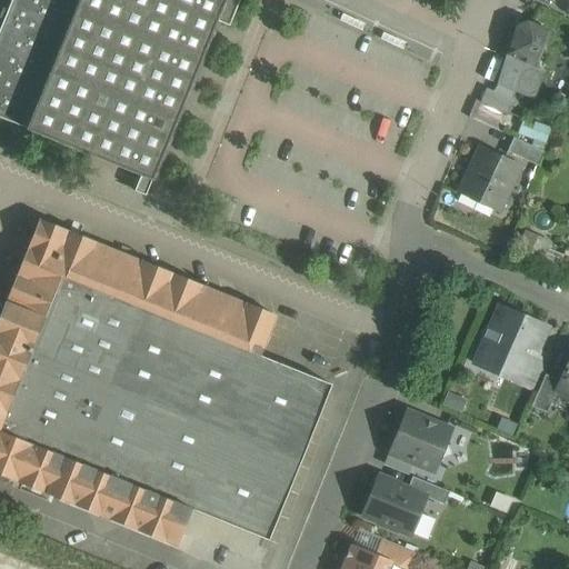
[(11,0),(0,29),(0,118),(27,129),(27,130),(153,181),(156,176),(155,176),(217,21),(229,27),(239,0),(11,0)]
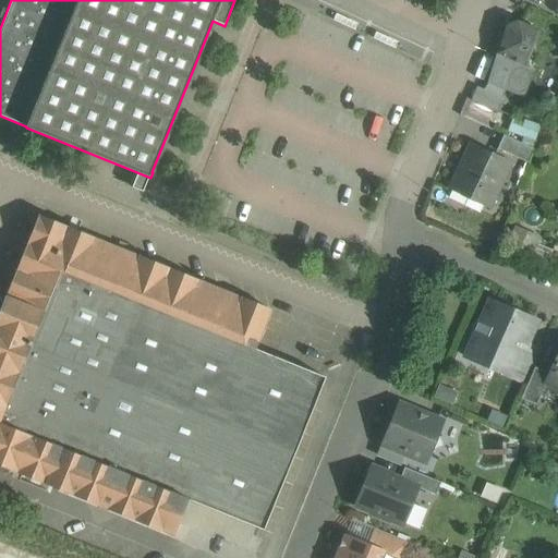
[(517,20),(505,25),(487,84),(502,91),(504,91),(521,98),(533,70),(525,67),(538,31),(517,20)]
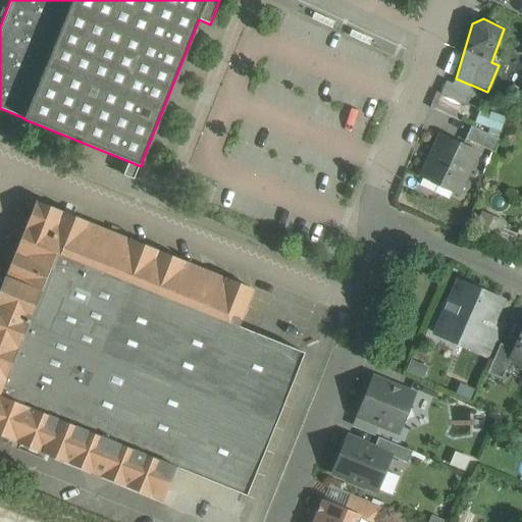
[(472,93),(447,82),(440,94),(462,103),(467,106),(472,93)]
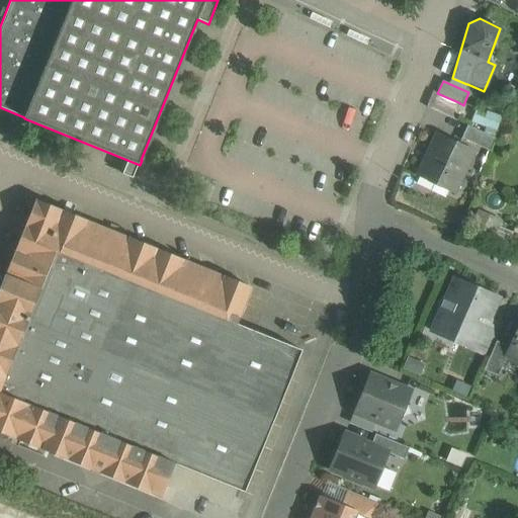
[(458,102),(437,93),(432,104),(453,113),(458,102)]
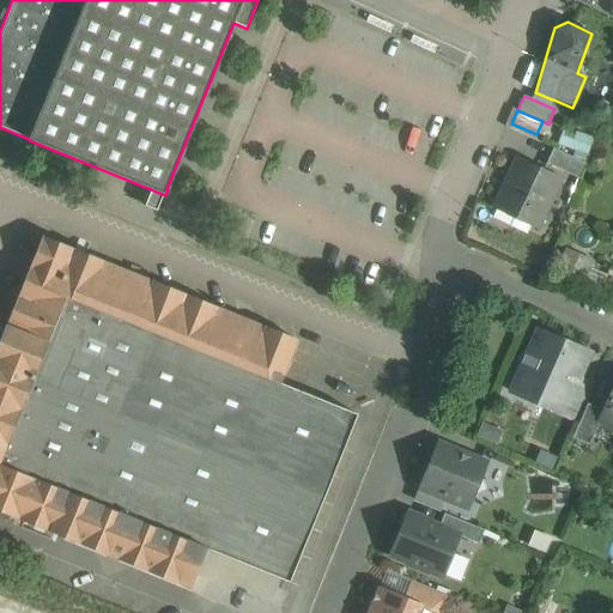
[(566,128),(562,144),(588,152),(593,138),(566,128)]
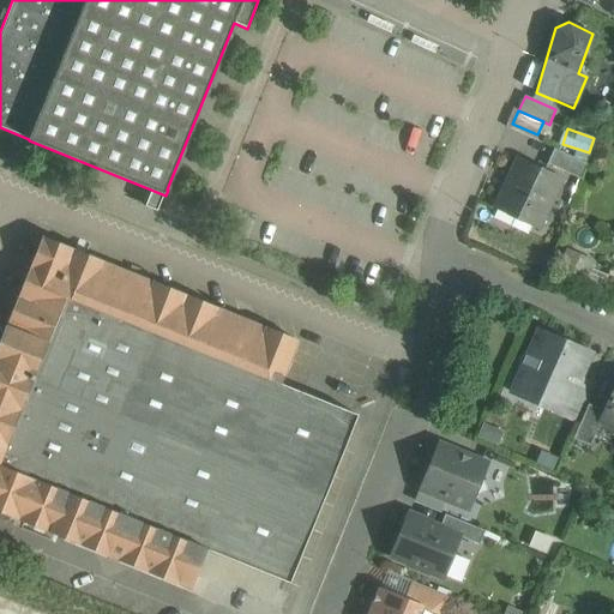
[(587,164),(554,149),(547,163),(581,180),(587,164)]
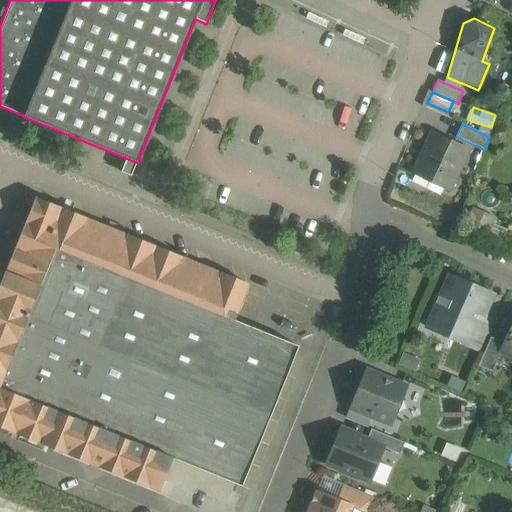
[(469,150),(431,132),(411,173),(449,192),(469,150)]
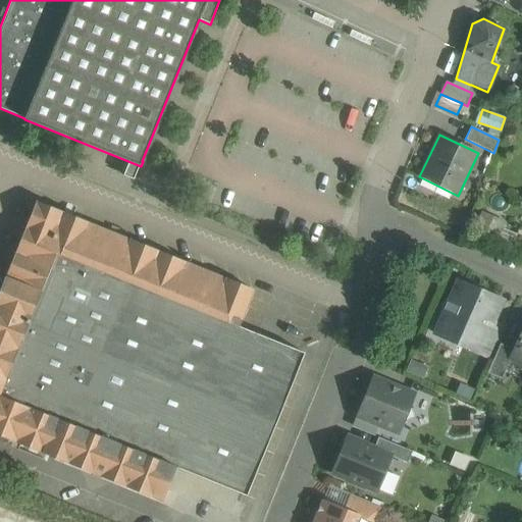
[(253,290),(37,203),(0,292),(0,392),(56,253),(239,326),(253,290)]
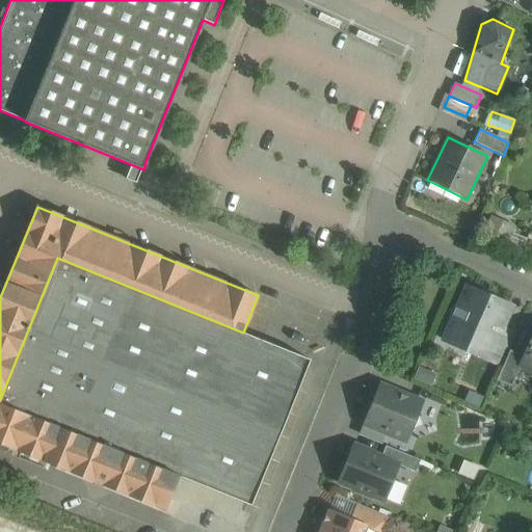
[(243,333),(57,258),(0,399),(0,403),(29,416),(179,476),(251,505),(310,360),(243,333)]
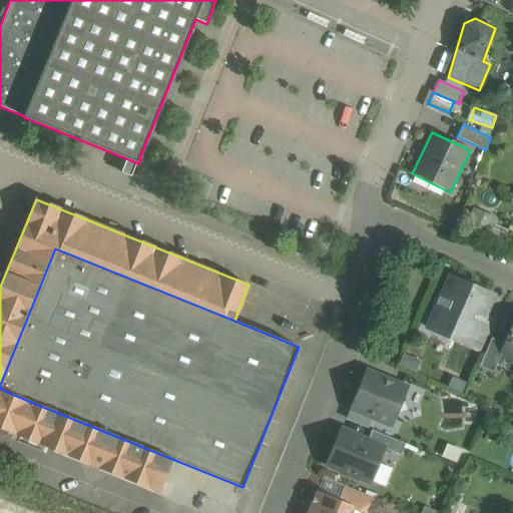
[(488,297),(453,282),(433,327),(468,343),(471,336),(481,315),(488,297)]
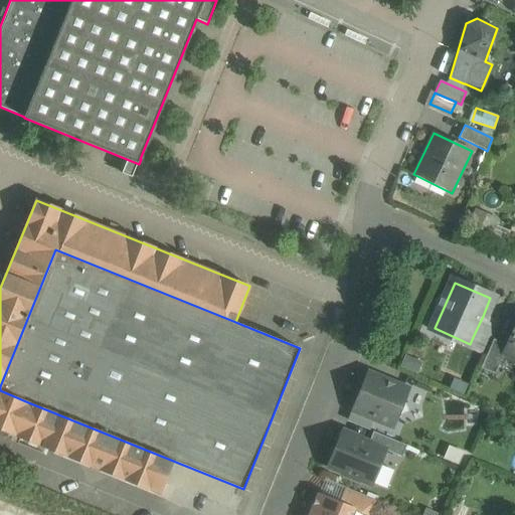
[(500,323),(483,316),(473,337),(479,340),(490,345),(500,323)]
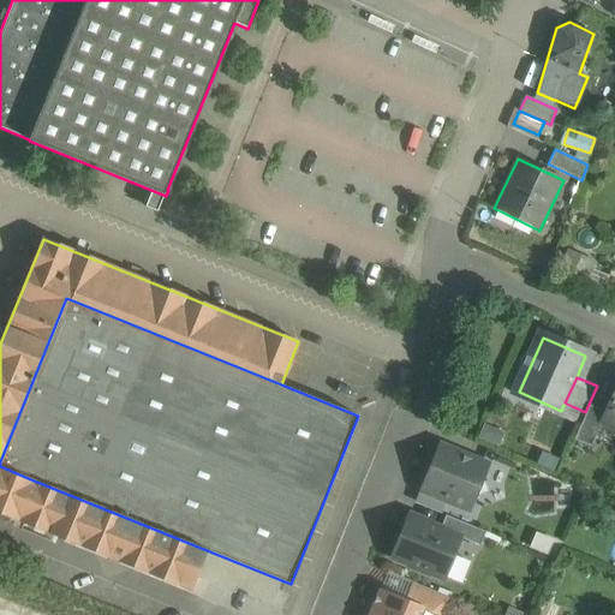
[(614,389),(605,412),(601,424),(614,430),(614,389)]
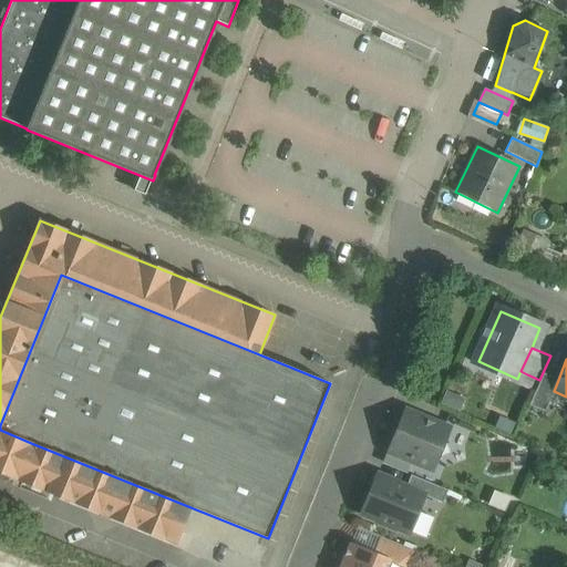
[(558,380),(543,373),(529,405),(545,413),(554,391),(558,380)]
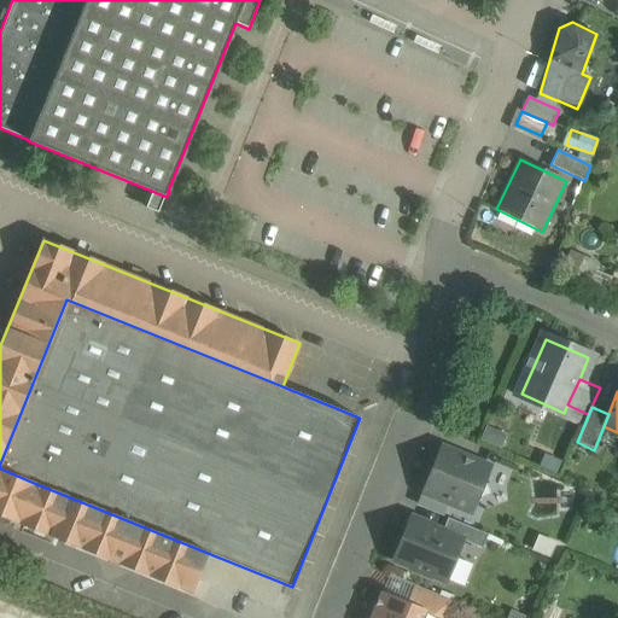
[(588,414),(575,408),(570,418),(584,424),(588,414)]
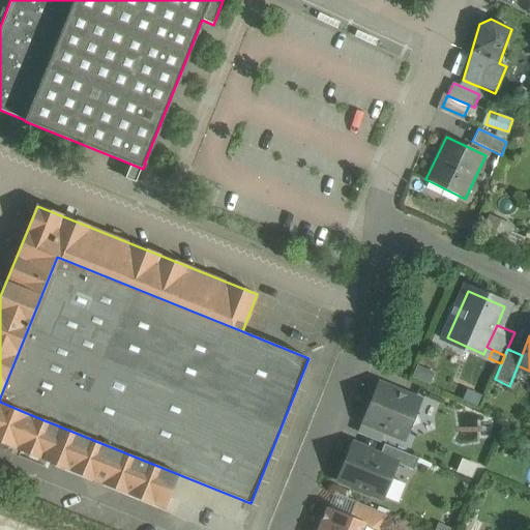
[(421,402),(377,384),(361,421),(393,434),(420,423),(416,414),(421,402)]
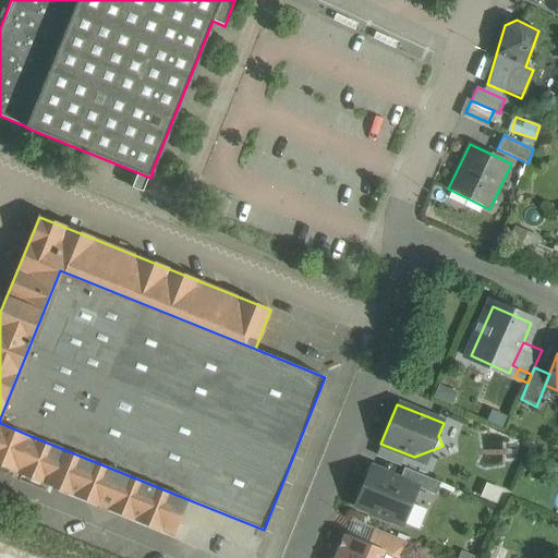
[(0,472),(5,475),(9,474),(10,470),(15,472),(16,473),(31,436),(0,423),(0,472)]
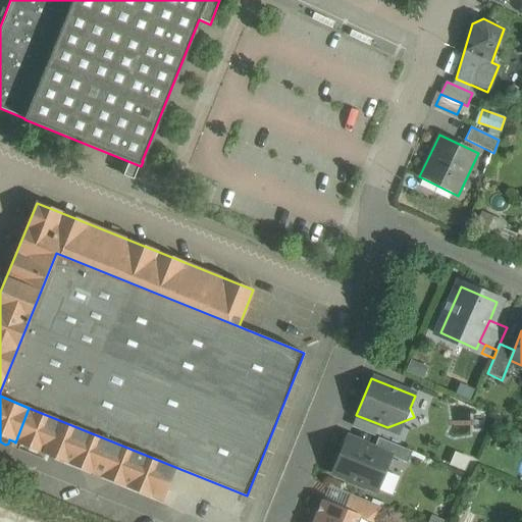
[(175,467),(29,408),(15,442),(153,498),(162,501),(175,467)]
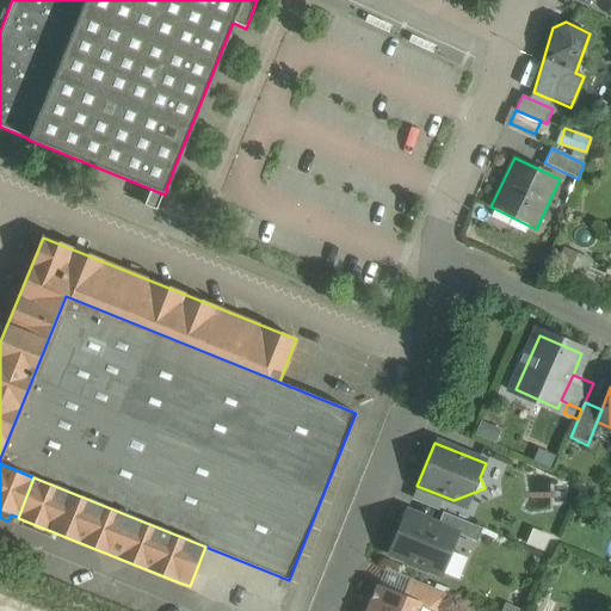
[(482,529),(443,512),(437,526),(457,534),(457,535),(476,542),(482,529)]
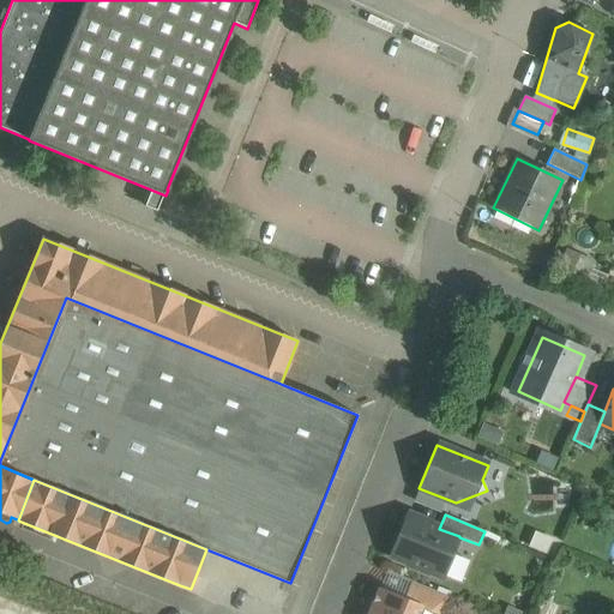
[(439,529),(408,516),(391,557),(443,577),(459,537),(459,536),(439,529)]
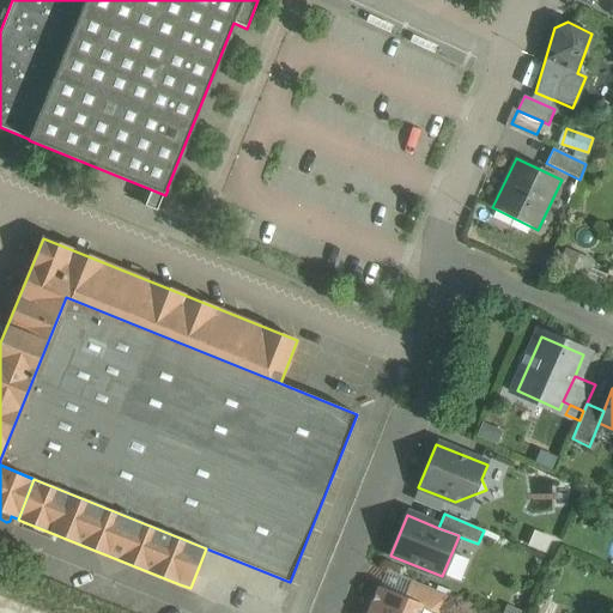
[(411,581),(388,572),(381,589),(404,598),(411,581)]
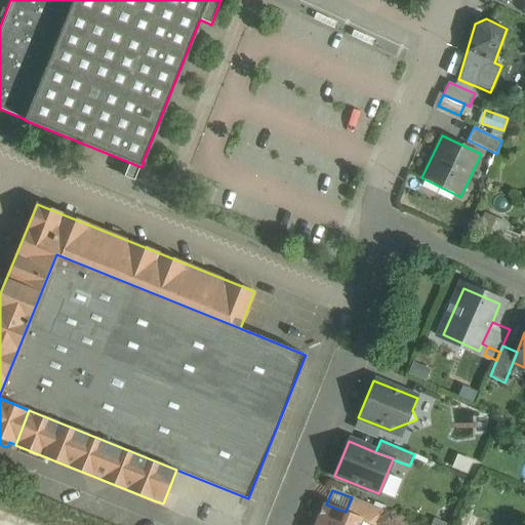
[(377,524),(384,510),(352,497),(346,512),(361,519),(361,520),(373,524),(377,524)]
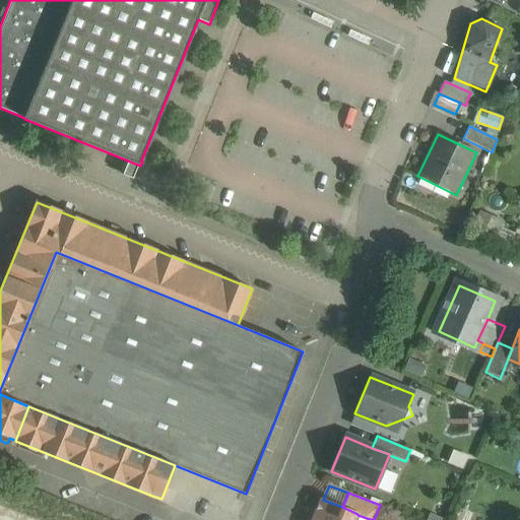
[(323,500),(320,499),(311,519),(354,519),(358,515),(358,514),(342,507),(323,500)]
